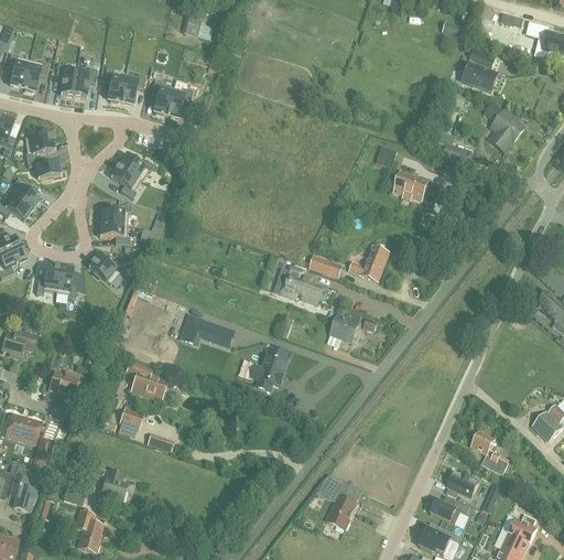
[(503,12),(501,21),(510,23),(512,14),(503,12)]
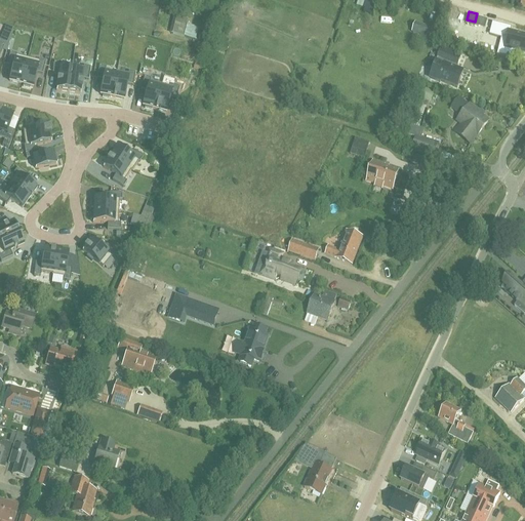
[(189,16),(174,12),(170,29),(185,33),(189,16)]
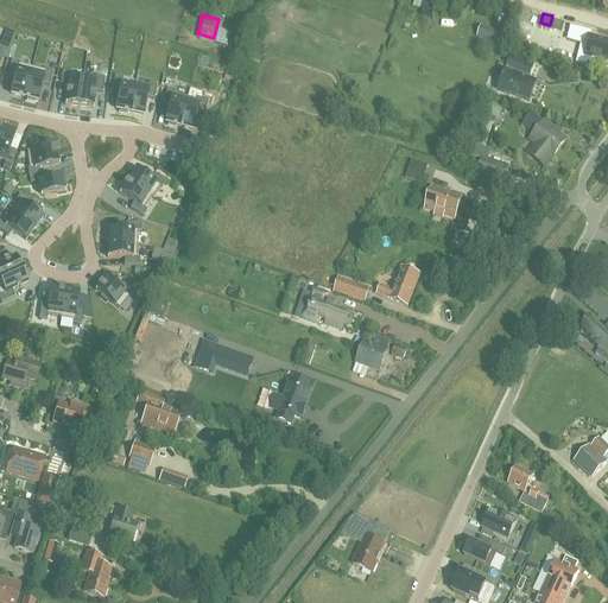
[(607,57),(607,35),(593,32),(594,27),(570,21),(567,36),(581,39),(577,50),(607,57)]
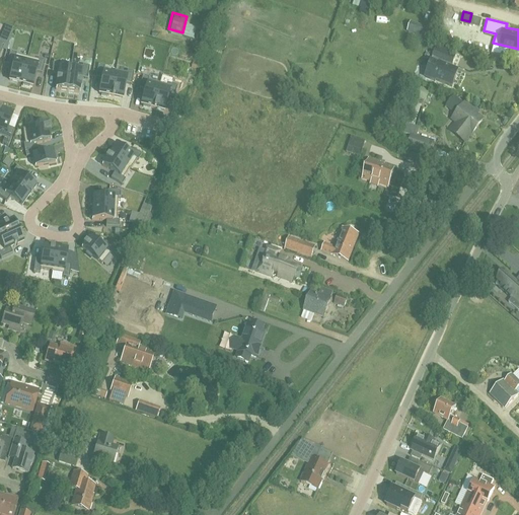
[(408,27),(427,34),(430,25),(411,19),(408,27)]
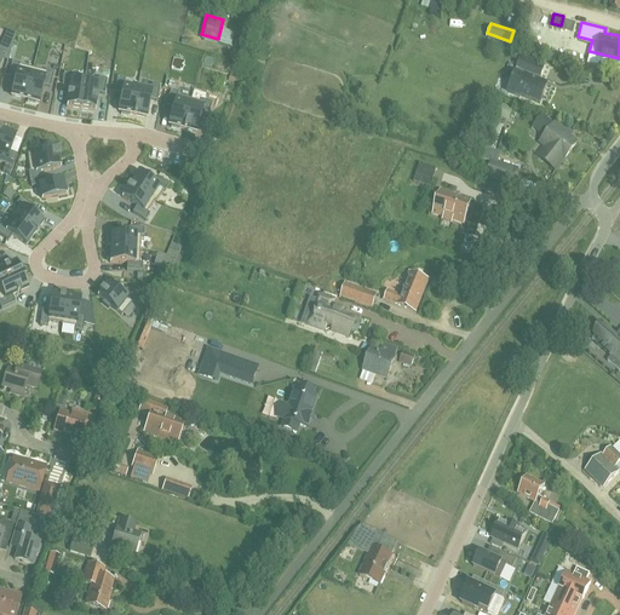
[(16,29),(7,27),(0,41),(11,46),(16,29)]
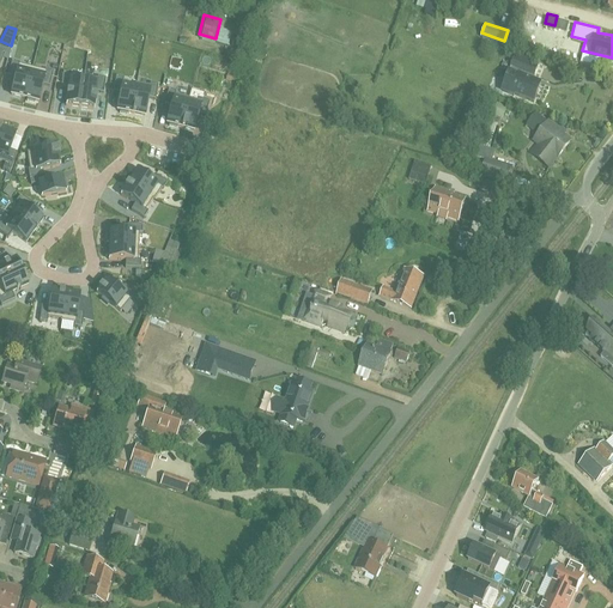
[(534,98),(541,80),(533,77),(538,62),(529,59),(516,53),(503,87),(514,92),(515,91),(534,98)]
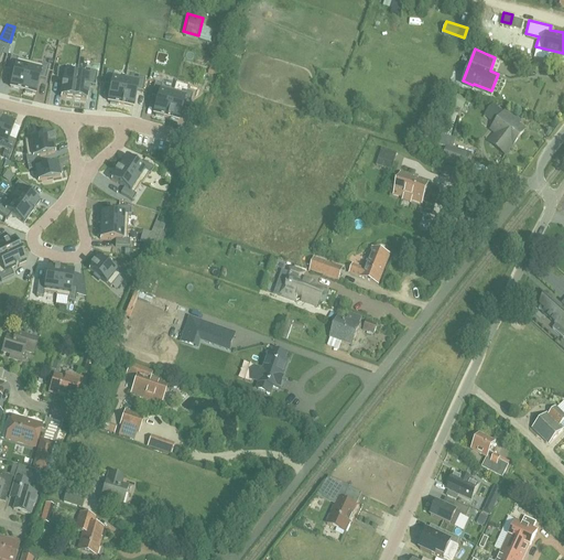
[(11,53),(8,66),(13,68),(9,84),(22,87),(29,64),(17,61),(18,55),(11,53)]
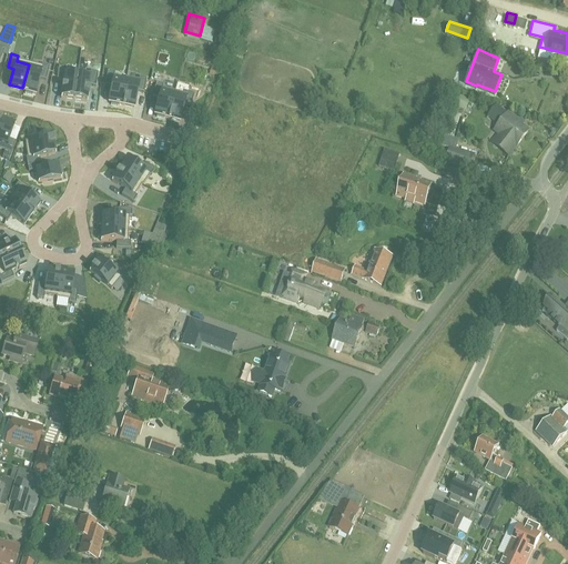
[(29,64),(22,88),(26,88),(24,91),(32,92),(33,90),(37,91),(40,76),(46,77),(49,63),(42,61),(41,68),(29,64)]
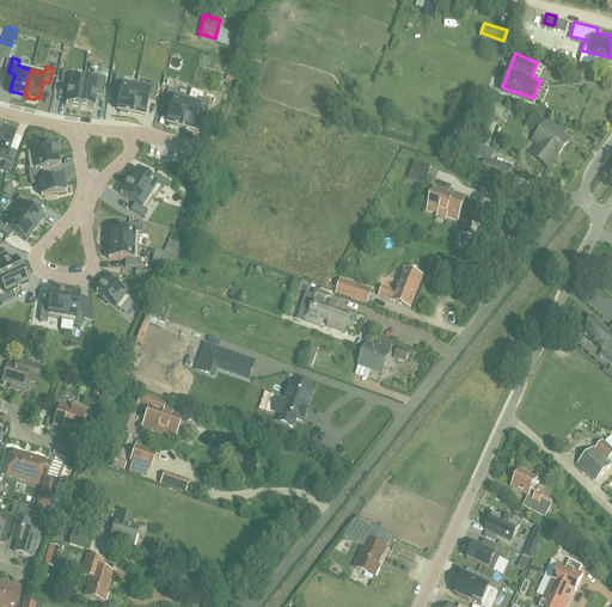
[(62,69),(61,84),(67,85),(67,90),(66,90),(66,93),(65,103),(79,104),(83,79),(69,77),(71,71),(62,69)]
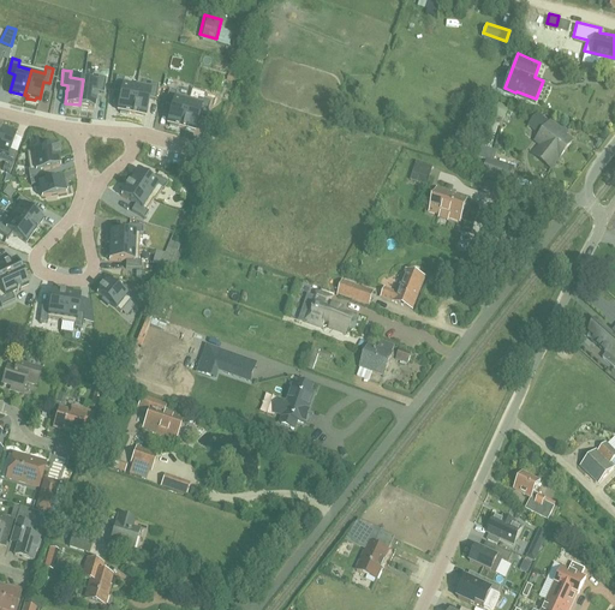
[(117,73),(113,89),(120,90),(117,107),(131,109),(136,84),(123,82),(124,75),(117,73)]
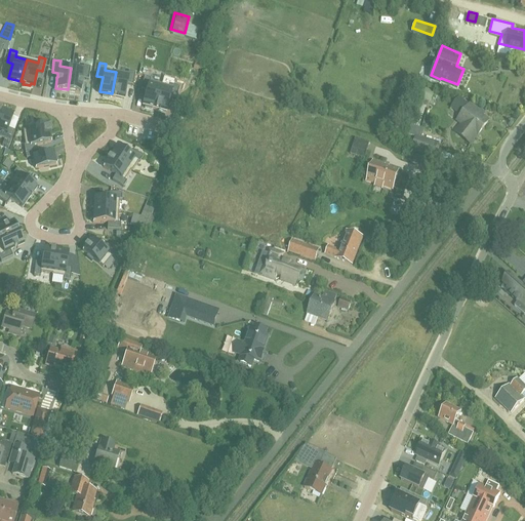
[(71,68),(68,89),(81,91),(82,84),(83,80),(82,80),(83,76),(88,77),(90,65),(83,64),(83,69),(71,68)]
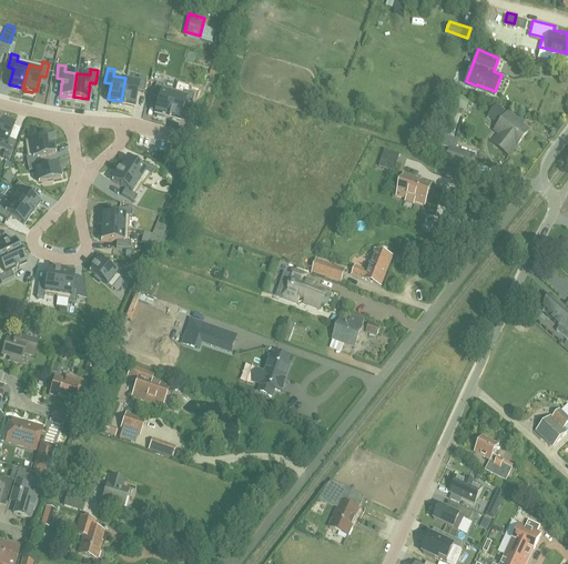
[(545,92),(515,73),(504,92),(533,110),(545,92)]
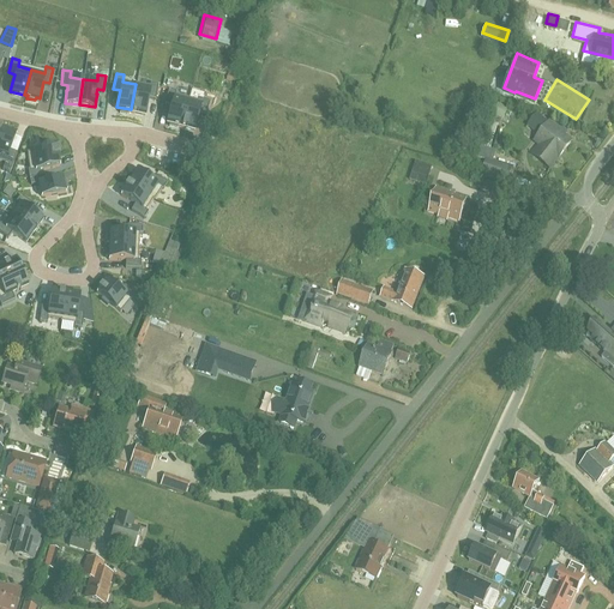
[(136,84),(131,109),(132,109),(132,110),(137,112),(138,110),(145,113),(149,95),(155,96),(158,82),(150,80),(149,86),(136,84)]
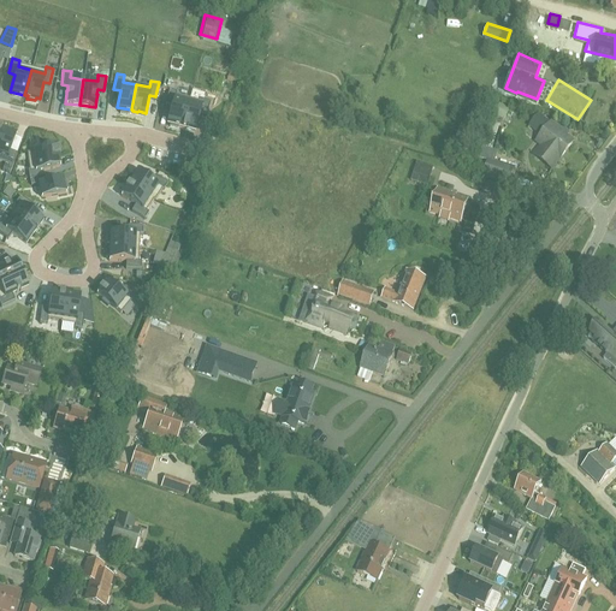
[(170,87),(165,101),(171,104),(166,120),(181,124),(188,99),(175,95),(177,89),(170,87)]
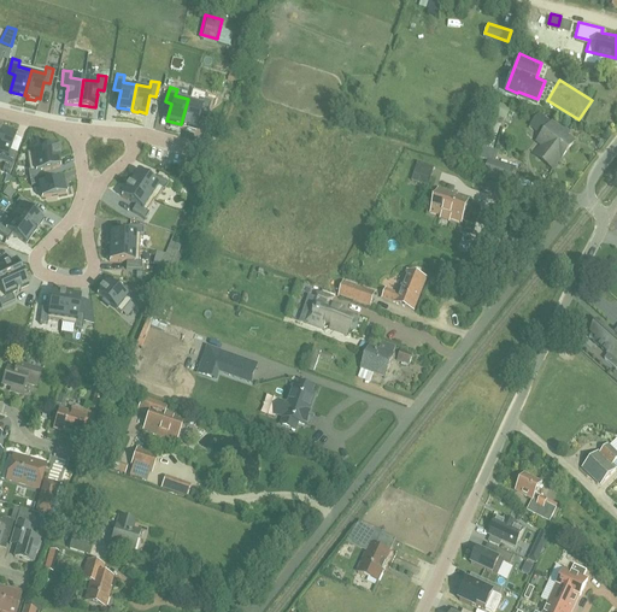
[(188,99),(181,124),(182,124),(182,125),(187,127),(188,125),(195,128),(200,111),(206,113),(211,99),(204,96),(201,103),(188,99)]
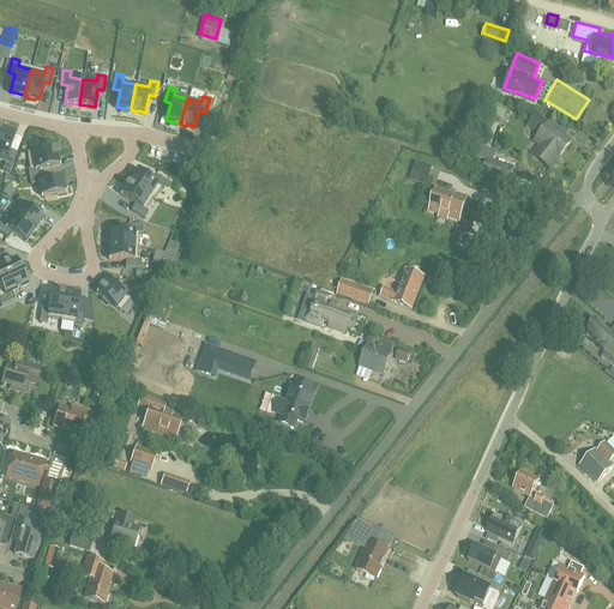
[(549,166),(560,152),(572,137),(557,125),(560,121),(552,115),(549,119),(537,110),(529,121),(541,130),(536,137),(540,139),(531,151),(549,166)]
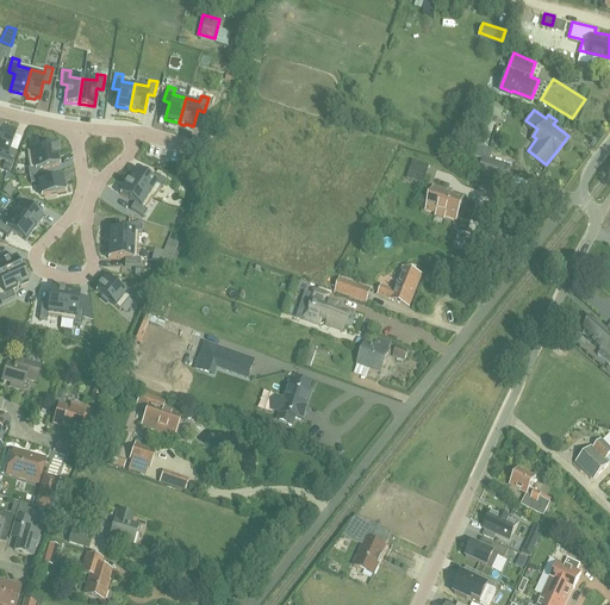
[(2,125),(0,130),(0,150),(6,154),(4,160),(12,163),(17,149),(11,147),(17,130),(2,125)]
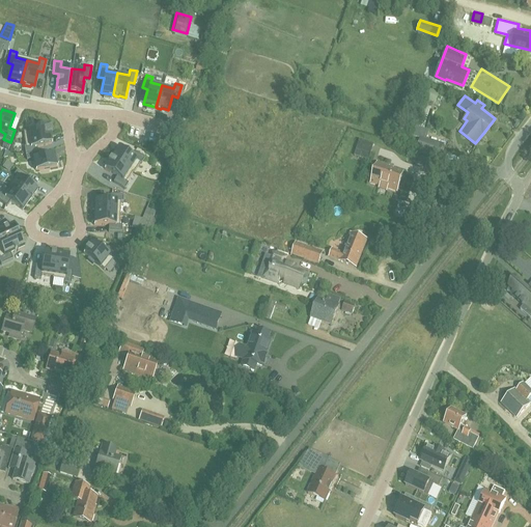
[(30,139),(25,140),(26,147),(38,145),(37,139),(53,137),(51,129),(52,129),(51,125),(50,121),(44,122),(43,121),(35,122),(36,125),(28,126),(30,139)]
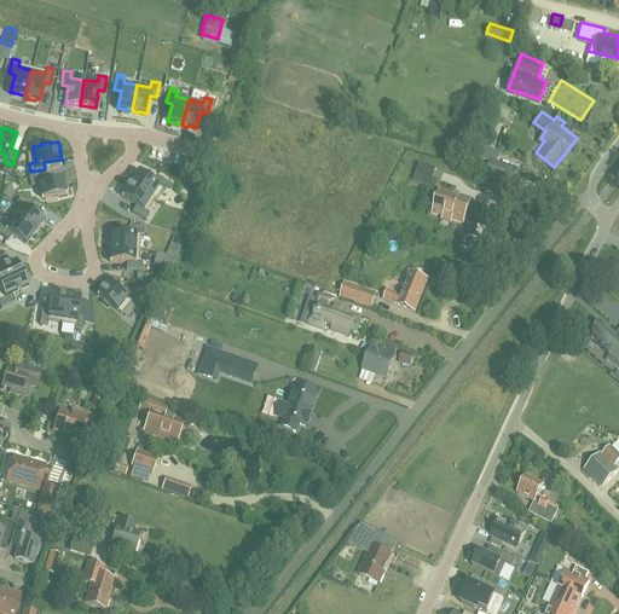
[(492,157),(489,169),(487,173),(513,180),(514,177),(518,164),(499,160),(497,158),(501,149),(486,145),(484,155),(492,157)]
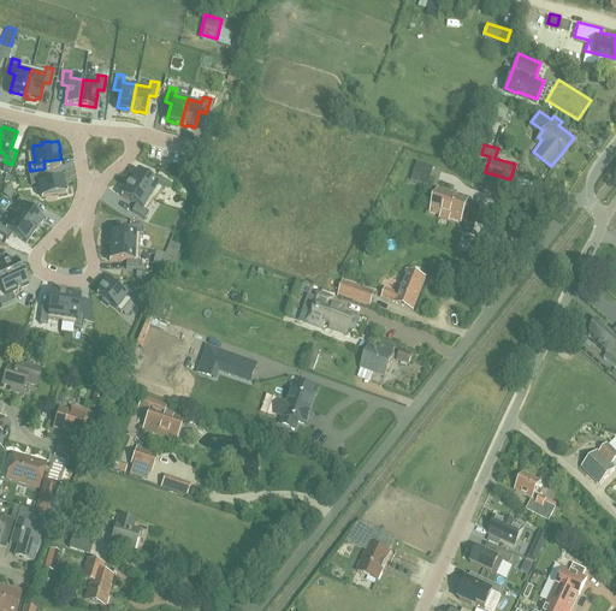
[(431,175),(434,162),(418,158),(414,168),(431,175)]
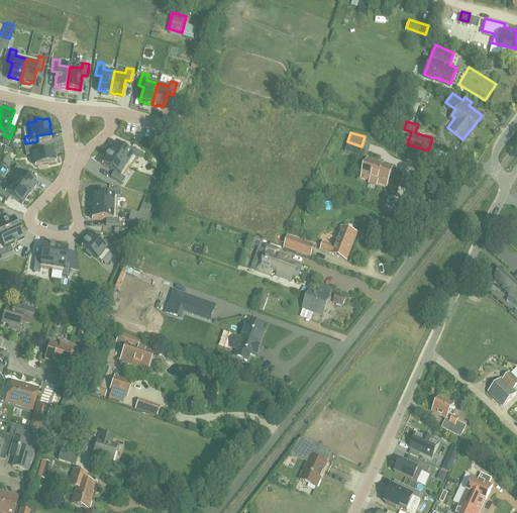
[(115,140),(108,151),(126,163),(132,154),(137,157),(140,151),(130,144),(127,148),(115,140)]
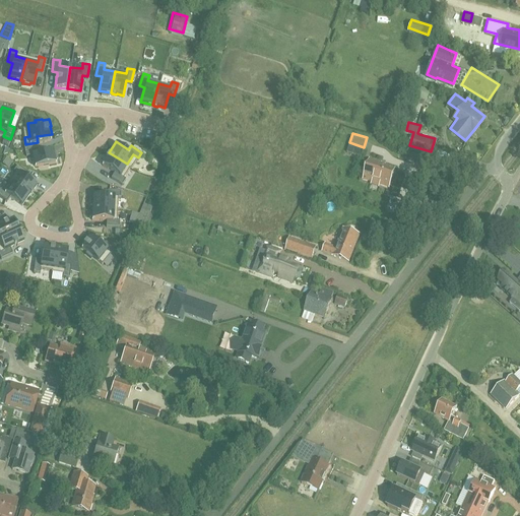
[(38,142),(25,144),(26,150),(33,149),(35,164),(56,159),(56,155),(58,155),(57,148),(54,148),(54,144),(39,147),(38,142)]
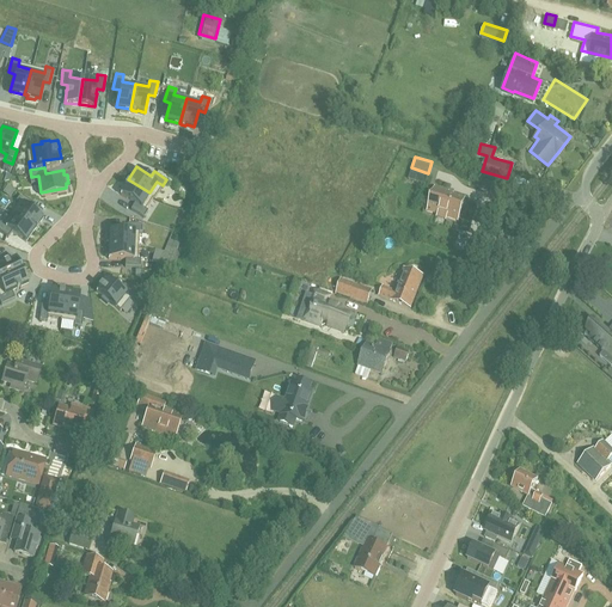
[(469,178),(496,188),(499,182),(471,173),(469,178)]
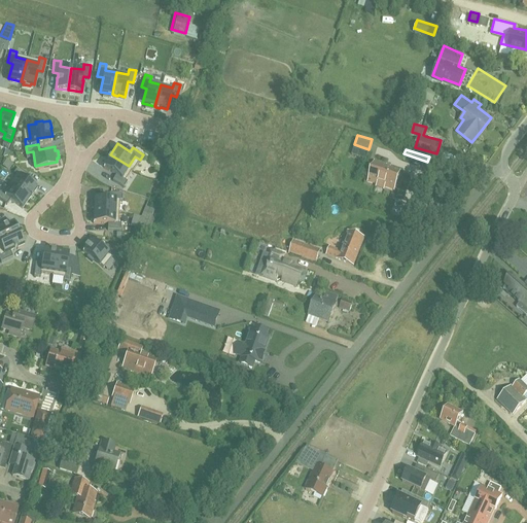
[(107,159),(103,165),(115,173),(112,178),(124,185),(128,179),(123,176),(129,166),(110,154),(109,155),(109,154),(106,159),(107,159)]
